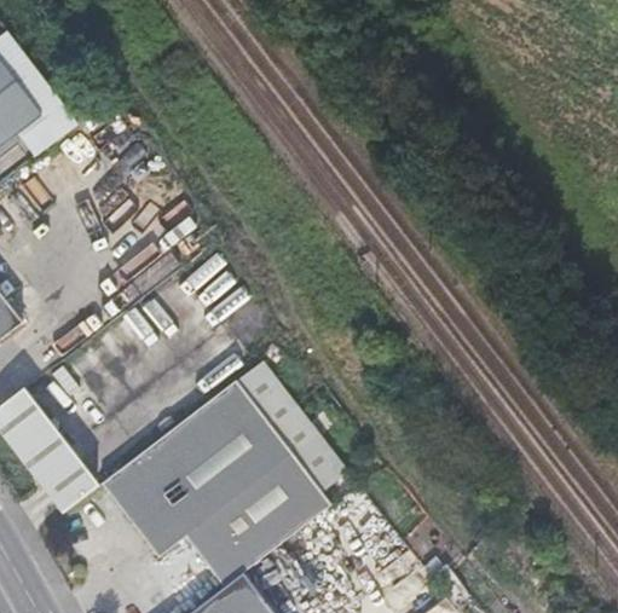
[(0,145),(44,114),(0,55),(0,145)]
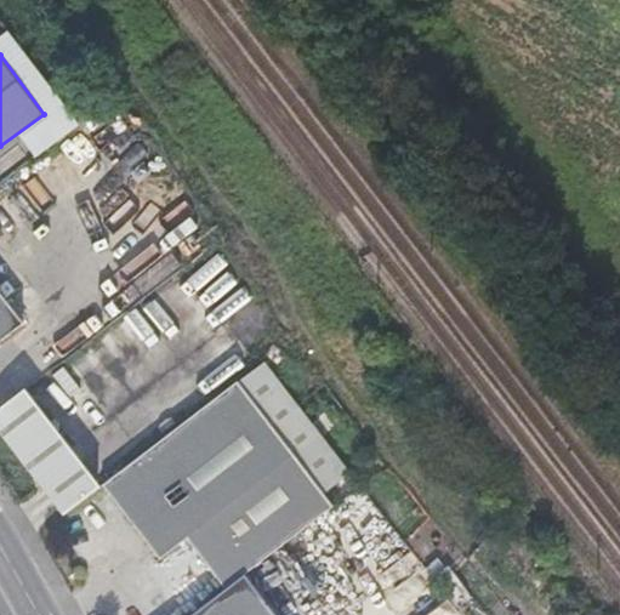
[(90,132),(51,151),(72,194),(98,182),(91,168),(104,161),(90,132)]
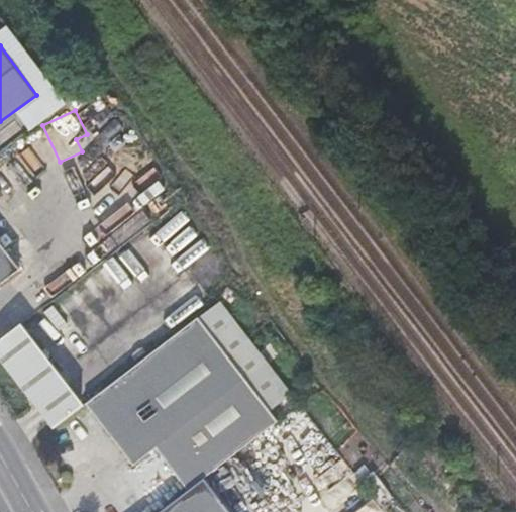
[(145,151),(122,162),(133,188),(157,178),(145,151)]
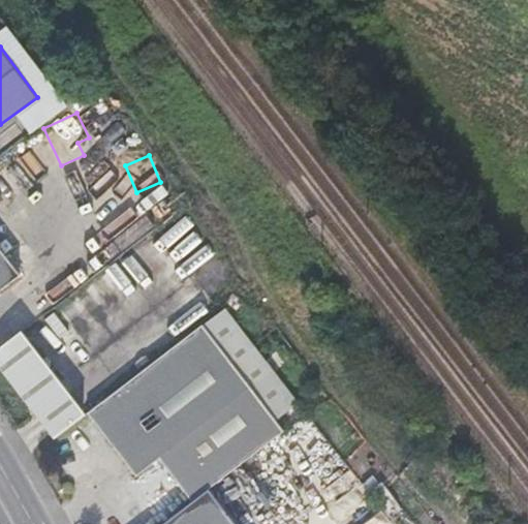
[(111,237),(141,212),(132,202),(102,226),(111,237)]
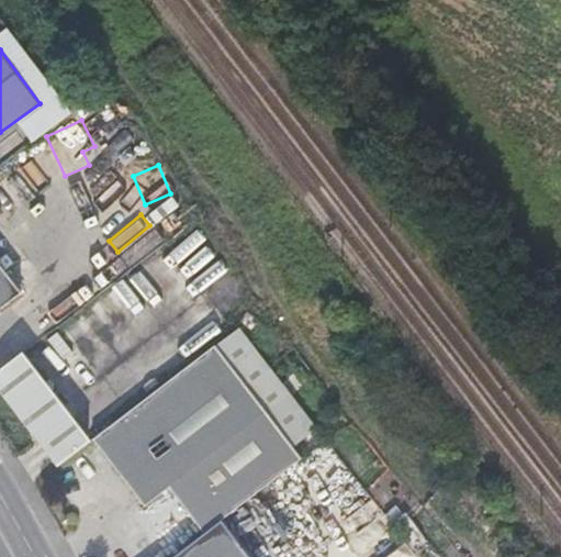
[(0,266),(0,309),(21,293),(0,266)]
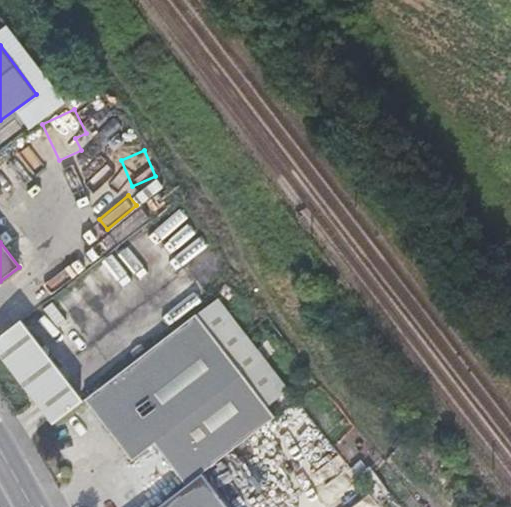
[(206,282),(228,263),(220,254),(198,273),(206,282)]
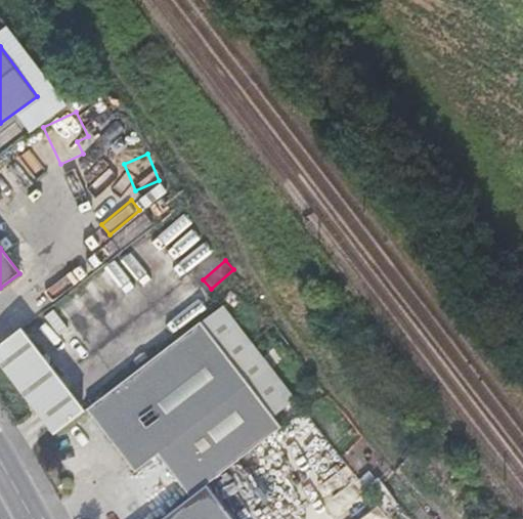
[(201,322),(230,360),(252,343),(223,305),(201,322)]
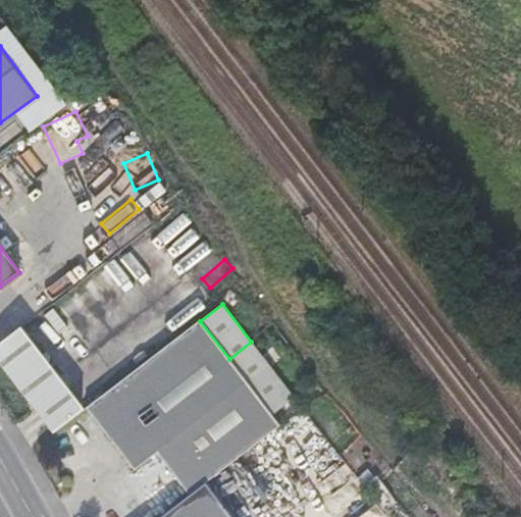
[(205,481),(279,424),(229,359),(200,321),(200,320),(87,406),(135,469),(157,452),(189,494),(205,481)]
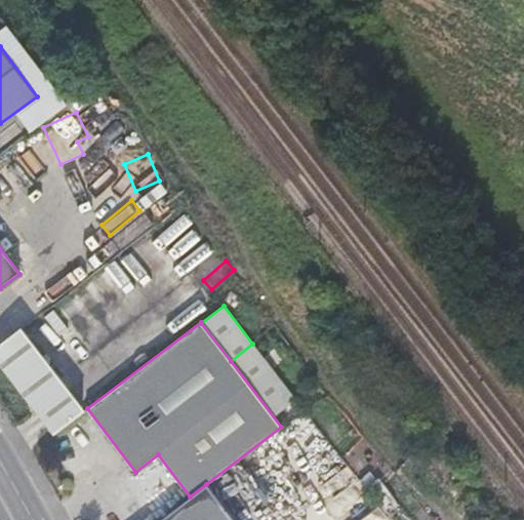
[(19,326),(0,341),(0,361),(52,431),(81,409),(19,326)]
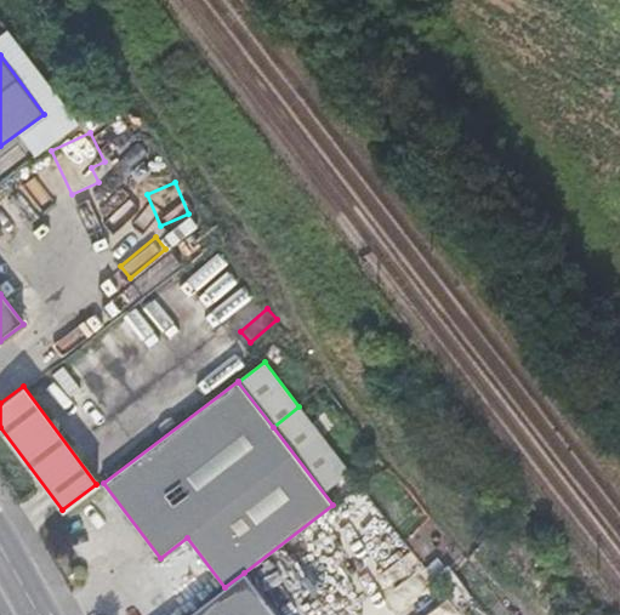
[(357,470),(333,485),(340,496),(364,480),(357,470)]
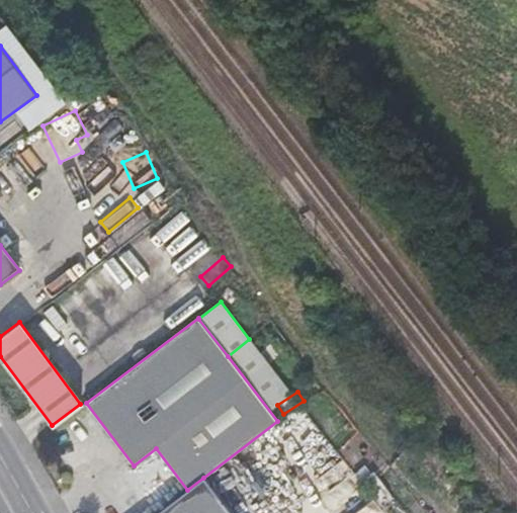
[(187,490),(156,512),(230,512),(203,478),(187,490)]
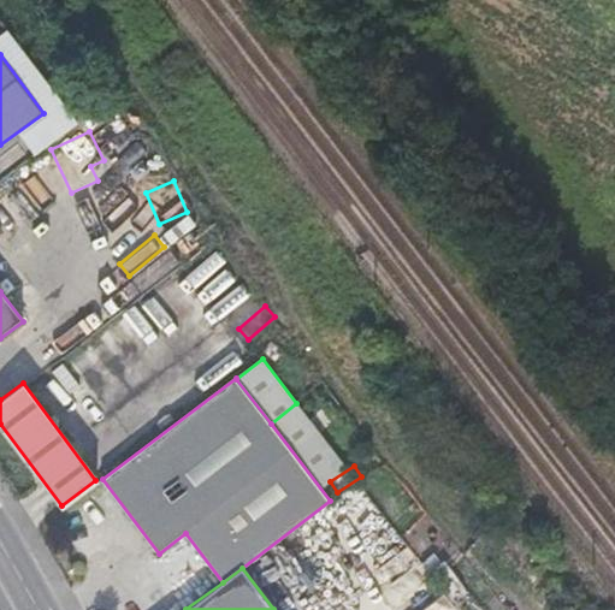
[(459,609),(449,593),(420,609),(459,609)]
